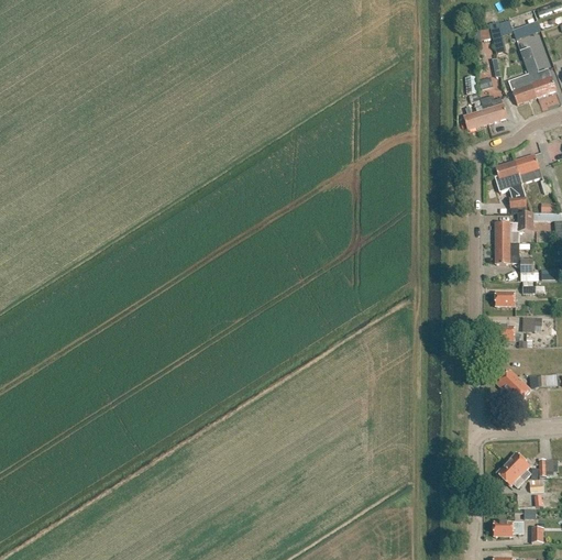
[(538,8),(539,13),(561,10),(560,3),(538,8)]
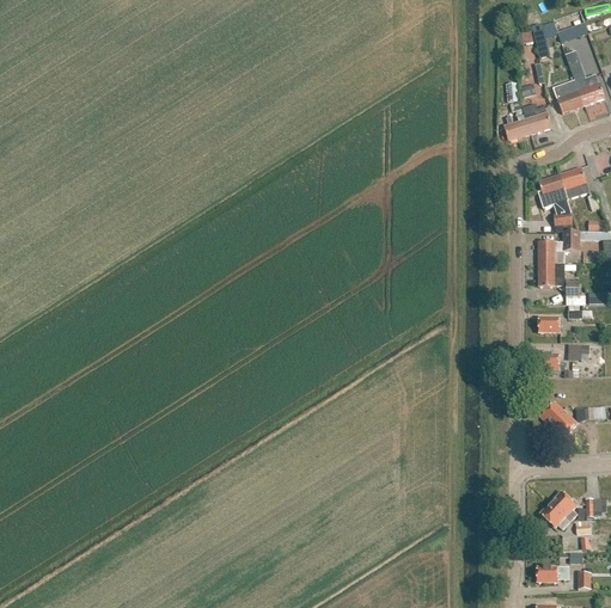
[(558,41),(586,34),(584,22),(556,29),(558,41)]
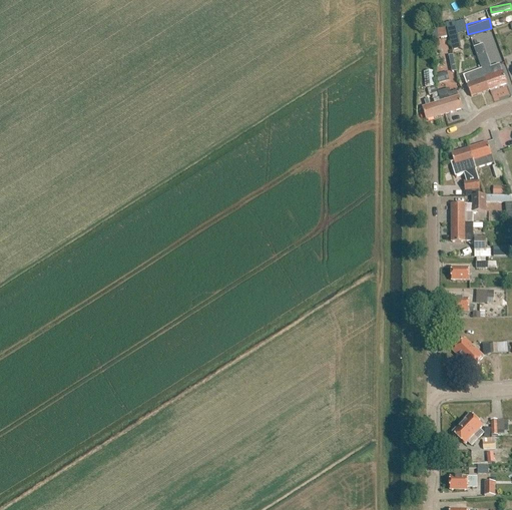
[(436,26),(438,36),(446,34),(444,24),(436,26)]
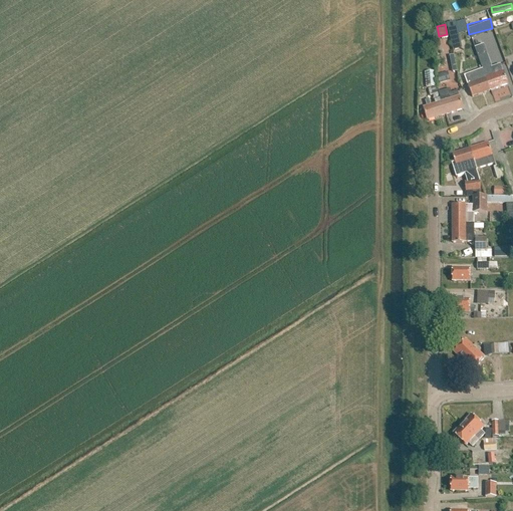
[(461,56),(460,37),(453,37),(454,56),(461,56)]
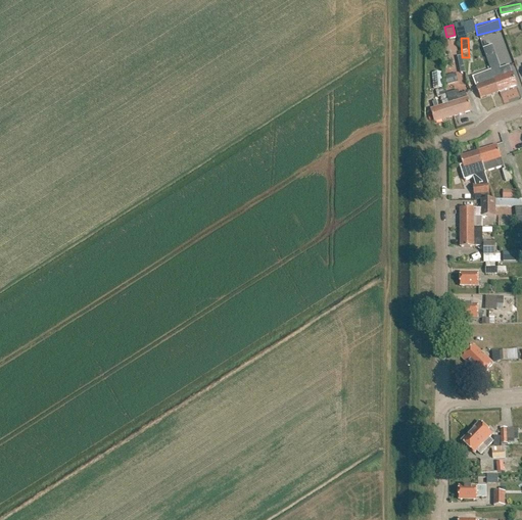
[(491,43),(482,46),(490,68),(493,78),(497,90),(516,83),(509,62),(500,65),(491,43)]
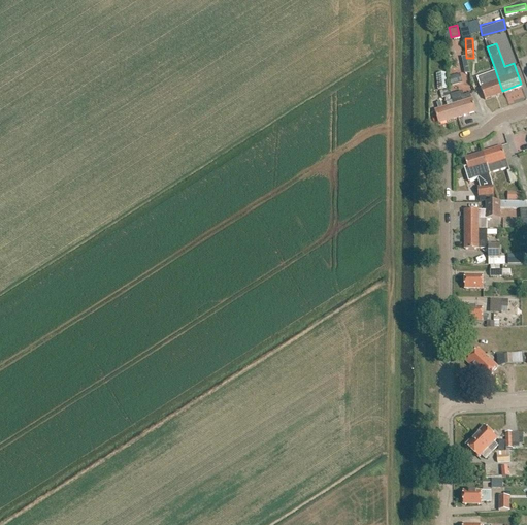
[(463,71),(468,70),(465,53),(460,54),(463,71)]
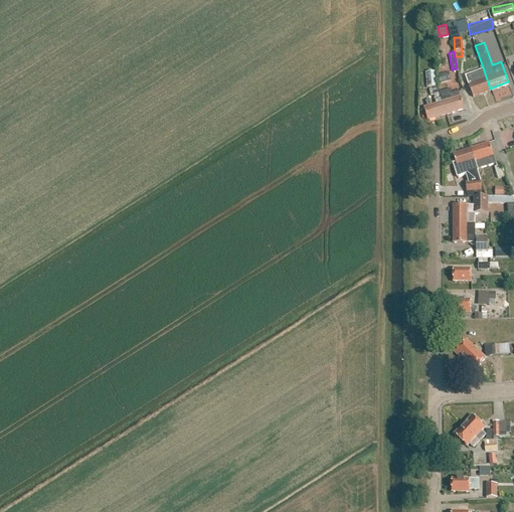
[(483,67),(465,73),(472,95),(490,89),(486,76),(483,67)]
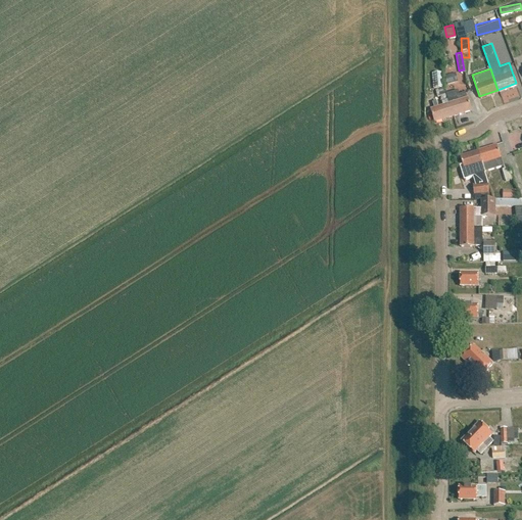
[(431,72),(432,87),(442,86),(441,71),(431,72)]
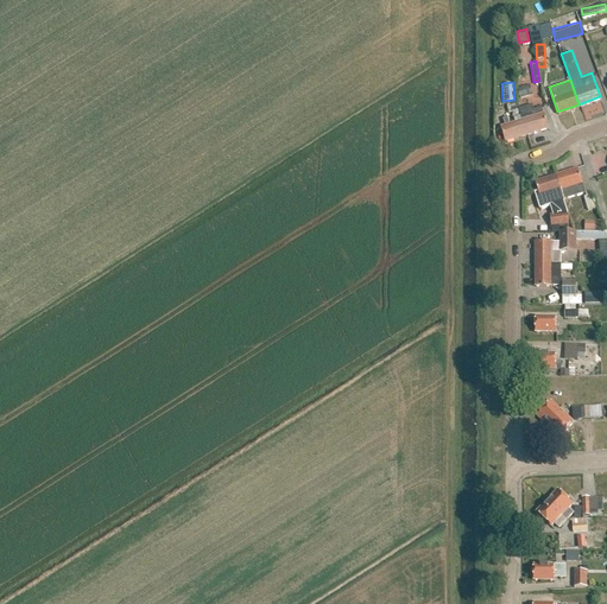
[(529,83),(517,84),(518,93),(530,91),(529,83)]
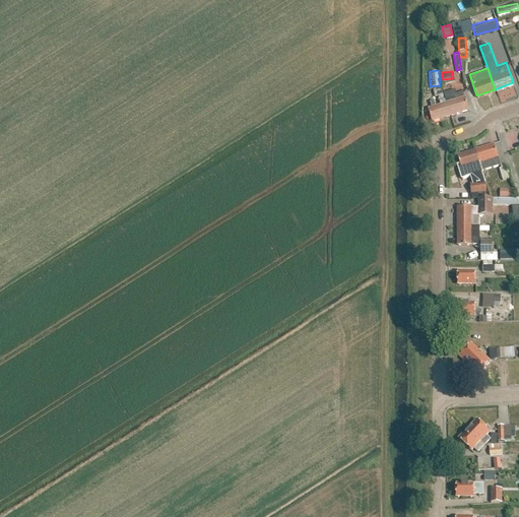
[(443,91),(446,102),(450,114),(467,108),(464,95),(463,95),(462,89),(455,91),(454,87),(443,91)]
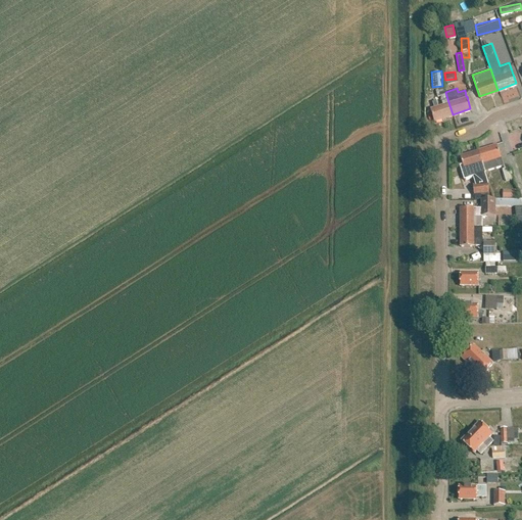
[(453,114),(448,102),(430,107),(433,120),(453,114)]
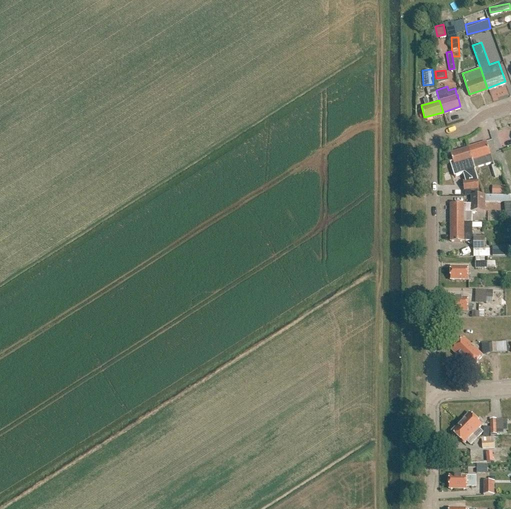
[(485,140),(467,146),(471,158),(474,166),(485,162),(492,160),(493,163),(498,161),(493,143),(487,145),(485,140)]
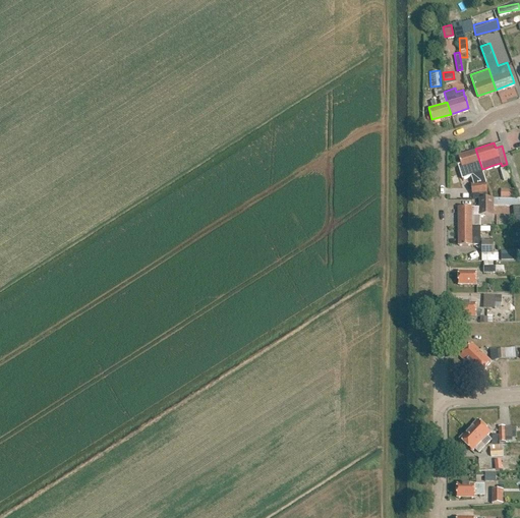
[(475,149),(457,154),(461,167),(479,161),(475,149)]
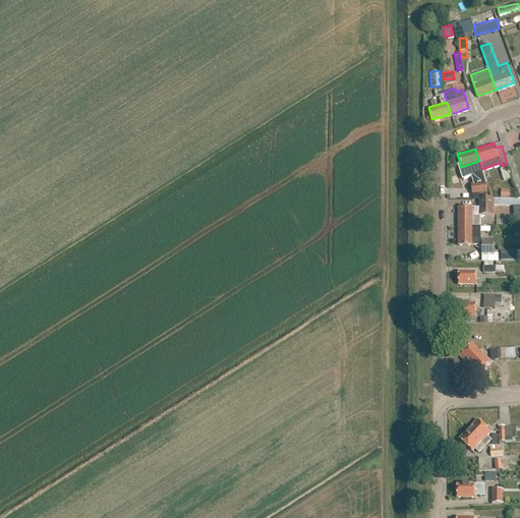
[(506,165),(500,167),(503,178),(510,176),(506,165)]
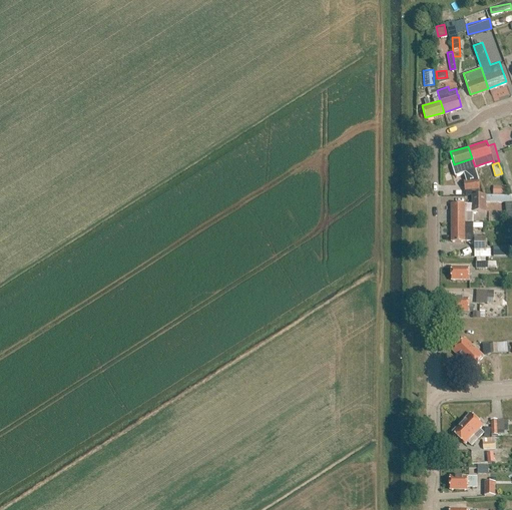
[(463,178),(464,189),(479,187),(478,176),(463,178)]
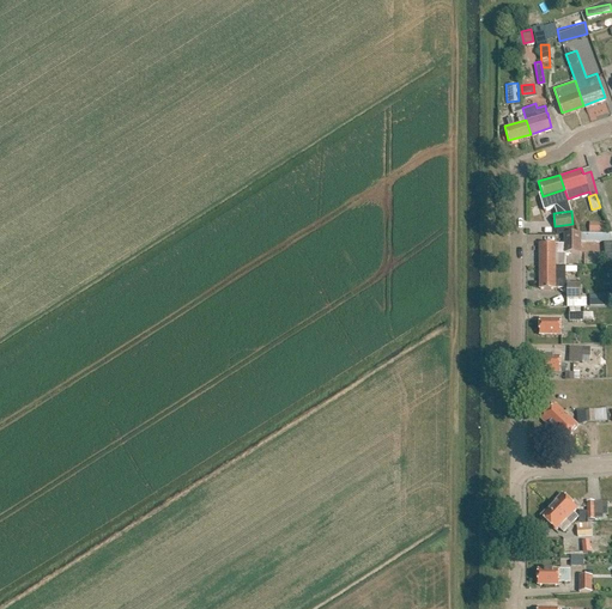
[(588,230),(604,229),(604,219),(587,220),(588,230)]
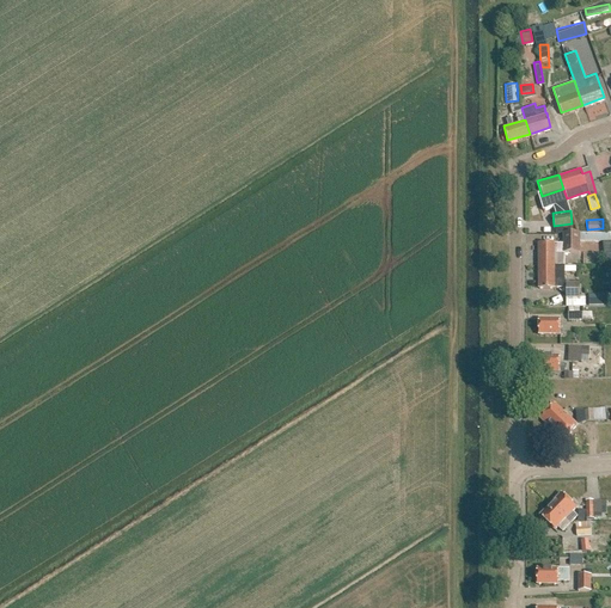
[(563,263),(563,251),(579,250),(579,231),(562,231),(562,241),(554,241),(554,240),(537,241),(538,263),(563,263)]
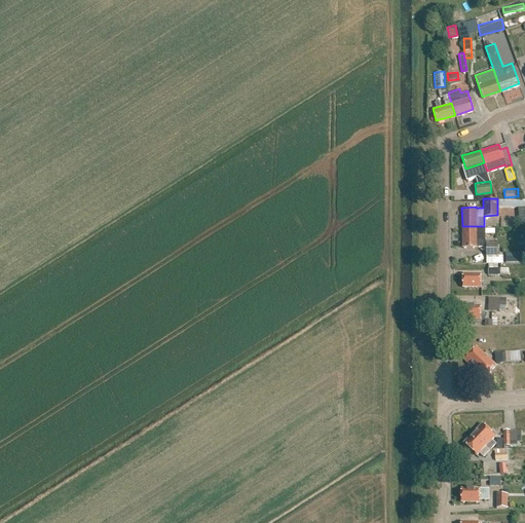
[(462,246),(476,246),(485,246),(485,255),(497,254),(497,240),(485,240),(485,241),(484,241),(484,226),(462,226),(462,246)]
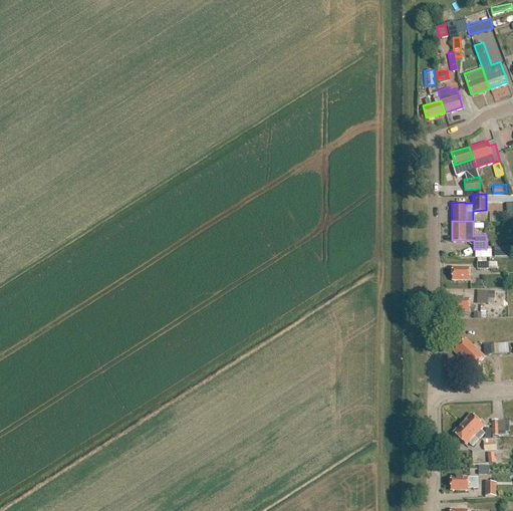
[(452,266),(452,279),(469,279),(473,279),(473,275),(469,275),(469,266),(452,266)]
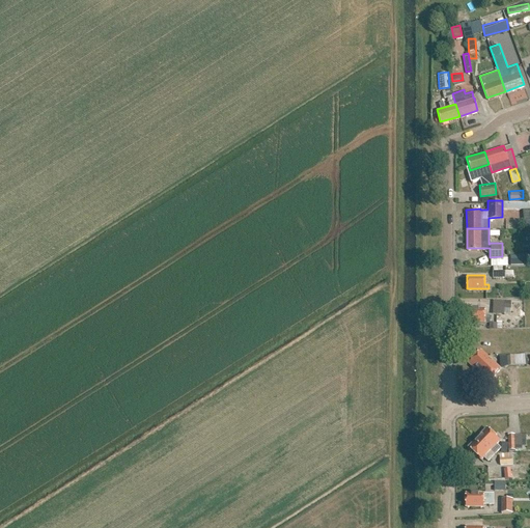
[(466,321),(484,321),(489,321),(489,313),(484,313),(484,307),(467,307),(466,321)]
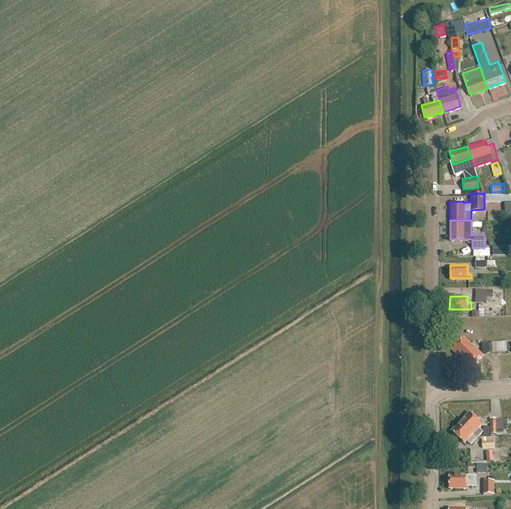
[(463,336),(451,349),(460,358),(475,342),(473,340),(470,343),(463,336)]
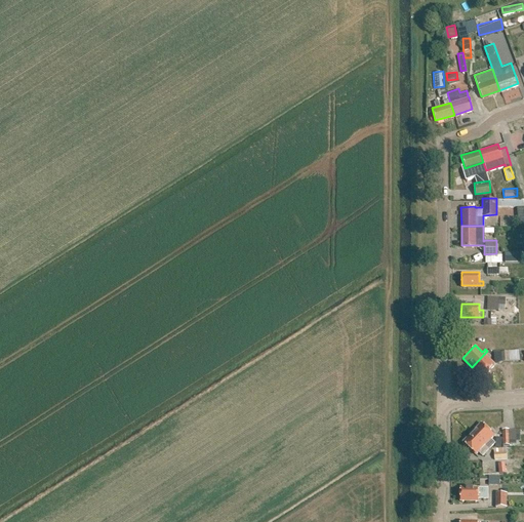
[(500,351),(500,360),(508,359),(519,358),(518,348),(508,349),(508,350),(500,351)]
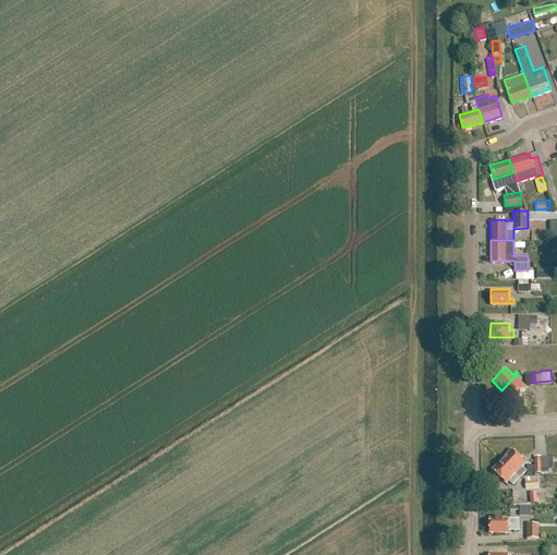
[(518,379),(521,376),(518,373),(501,390),(512,400),(525,386),(518,379)]
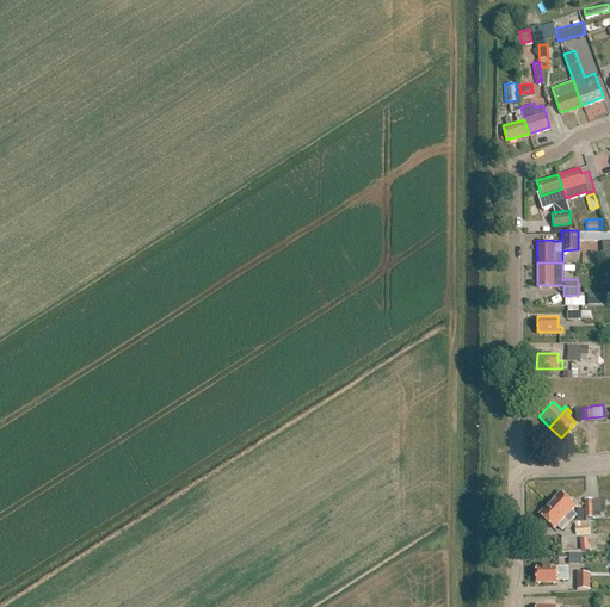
[(559,490),(548,501),(568,521),(575,513),(571,508),(574,505),(559,490)]
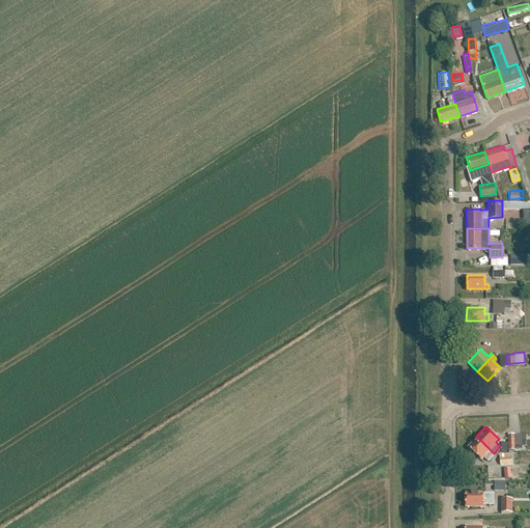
[(476,436),(468,445),(480,457),(482,455),(486,460),(494,453),(476,436)]
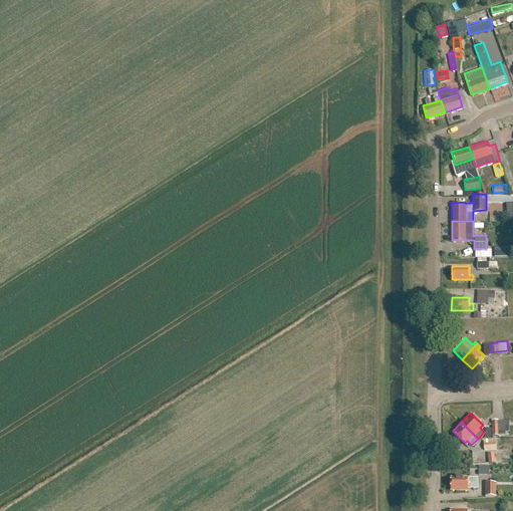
[(495,438),(484,438),(484,448),(496,448),(495,438)]
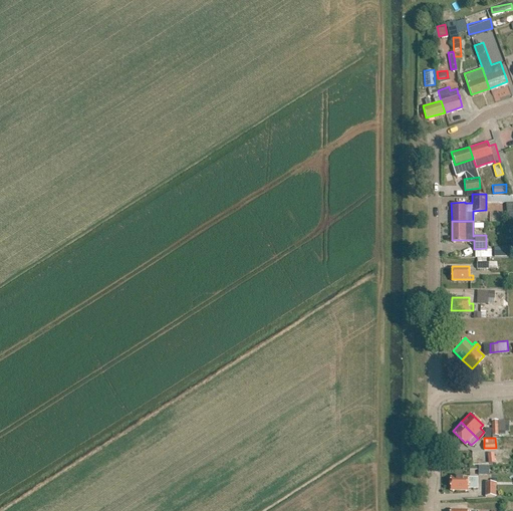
[(450,476),(450,489),(468,489),(468,486),(477,486),(477,476),(450,476)]
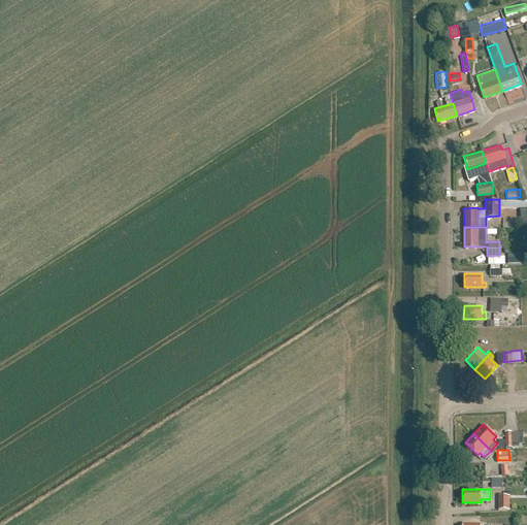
[(508,509),(508,494),(497,494),(497,509),(508,509)]
